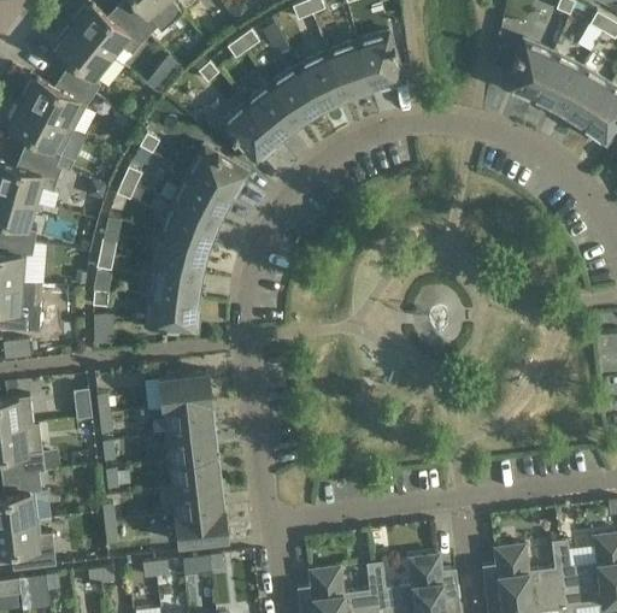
[(133,0),(123,11),(148,36),(157,28),(160,33),(182,15),(171,1),(170,0),(133,0)]
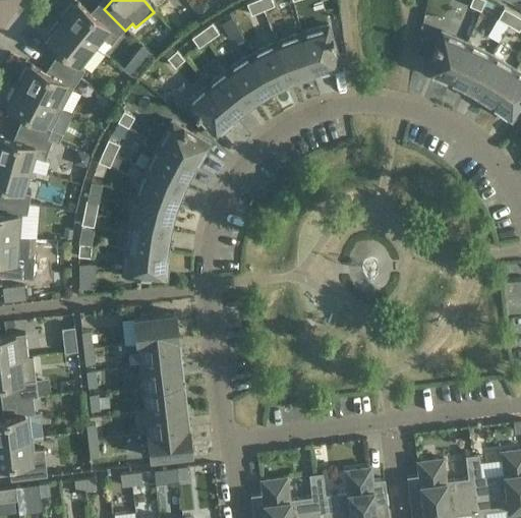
[(270,0),(262,0),(258,2),(263,13),(274,8),(270,0)]
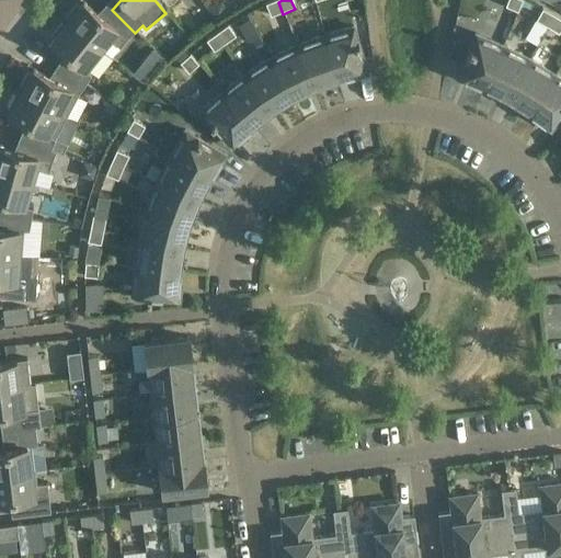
[(517,0),(508,0),(505,9),(517,14),(523,2),(517,0)]
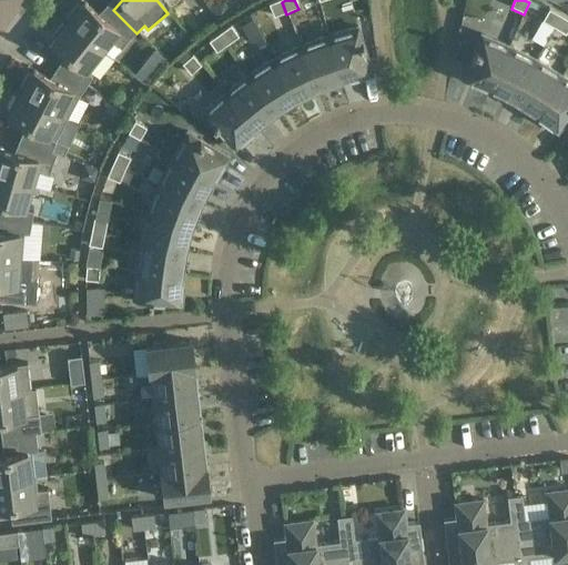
[(274,19),(286,14),(282,2),(270,7),(274,19)]
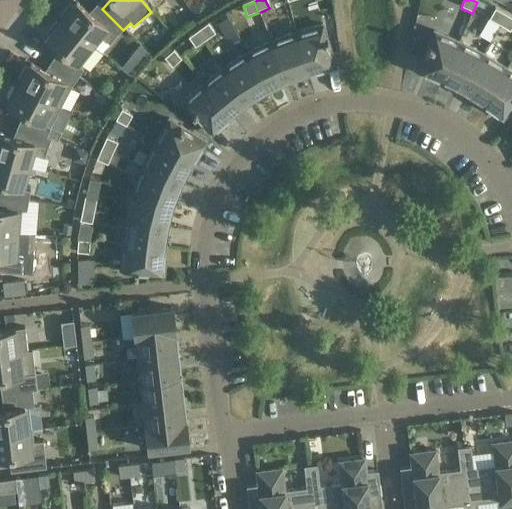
[(117,37),(123,30),(102,9),(93,18),(76,4),(73,8),(70,6),(61,17),(64,19),(61,22),(94,49),(102,40),(109,46),(117,37)]
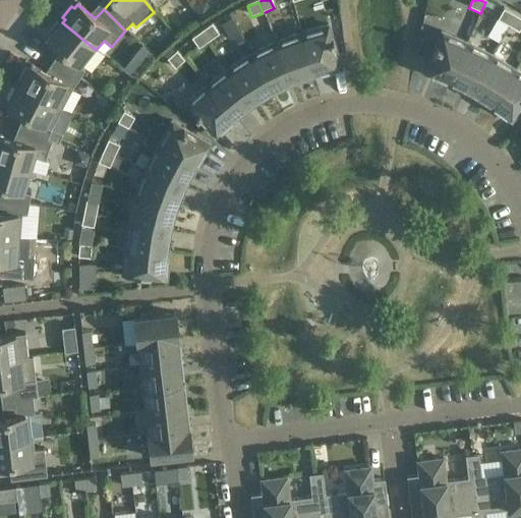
[(200,5),(194,9),(200,20),(213,14),(209,7),(200,5)]
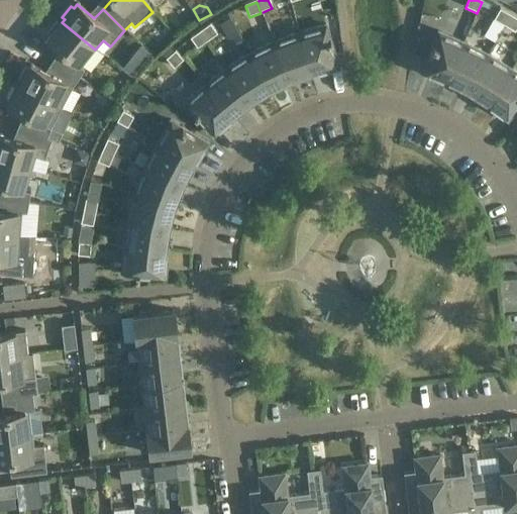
[(494,21),(504,27),(510,16),(500,11),(494,21)]
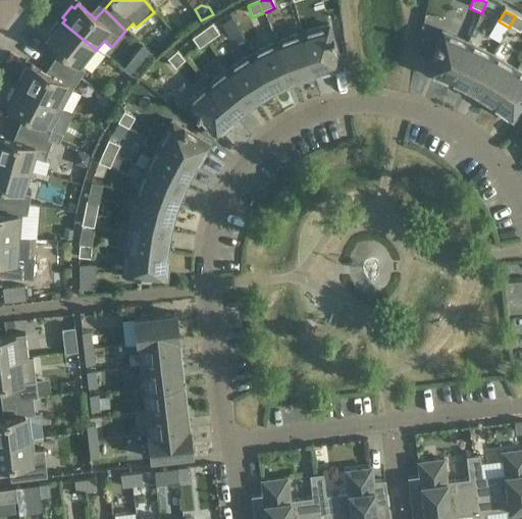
[(521,29),(521,20),(515,16),(509,28),(520,34),(521,29)]
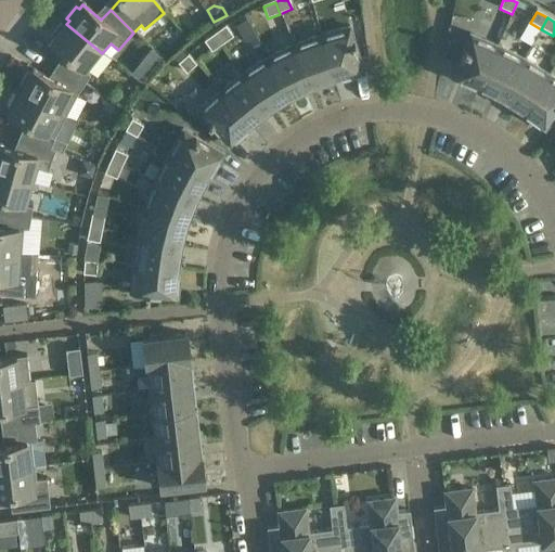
[(87,73),(102,53),(66,24),(64,28),(61,26),(51,37),(54,40),(51,45),(68,59),(61,71),(85,86),(90,76),(87,73)]
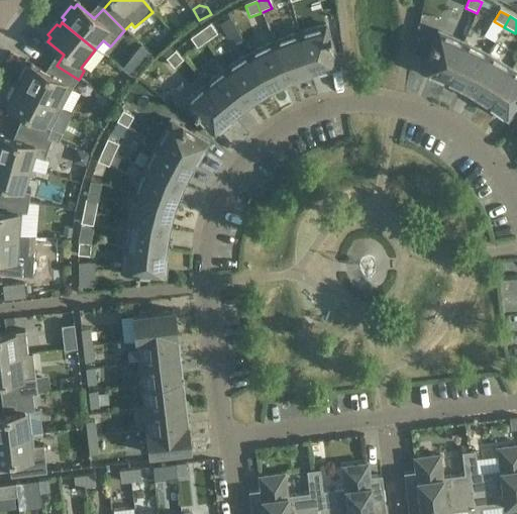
[(210,25),(200,32),(207,42),(217,35),(210,25)]
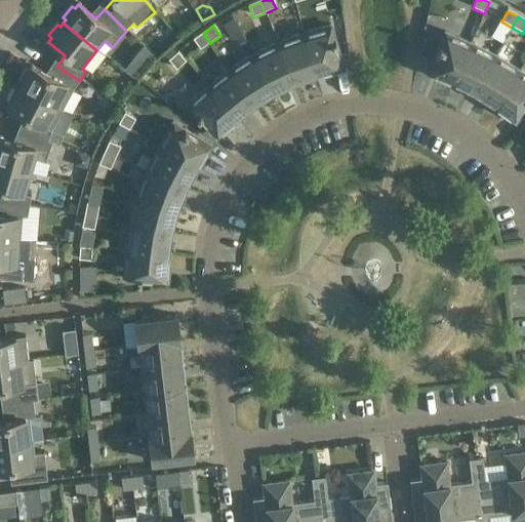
[(316,78),(332,73),(331,69),(341,66),(335,44),(336,43),(335,40),(334,40),(331,28),(305,35),(315,74),(316,78)]
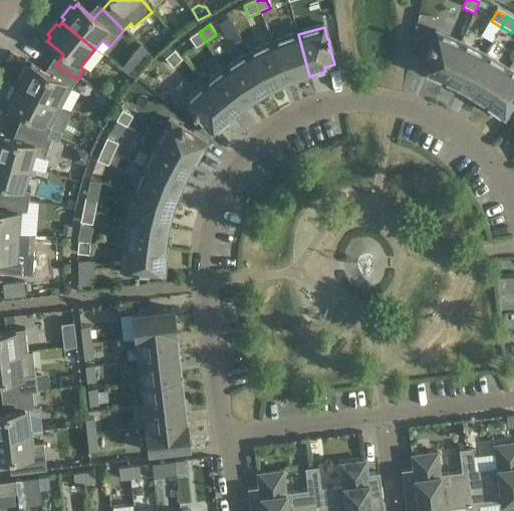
[(197,49),(206,42),(199,32),(189,39),(197,49)]
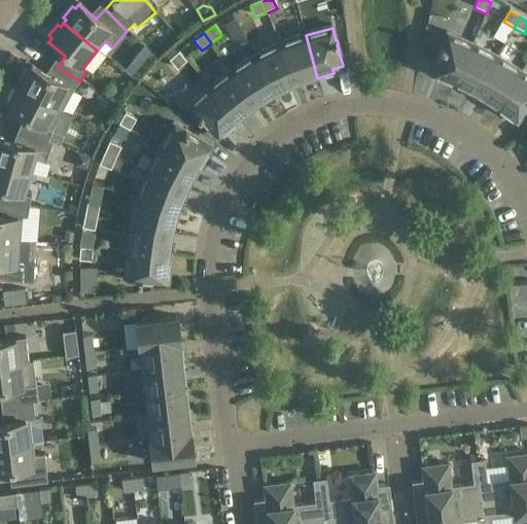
[(279,44),(294,81),(316,74),(306,35),(279,44)]
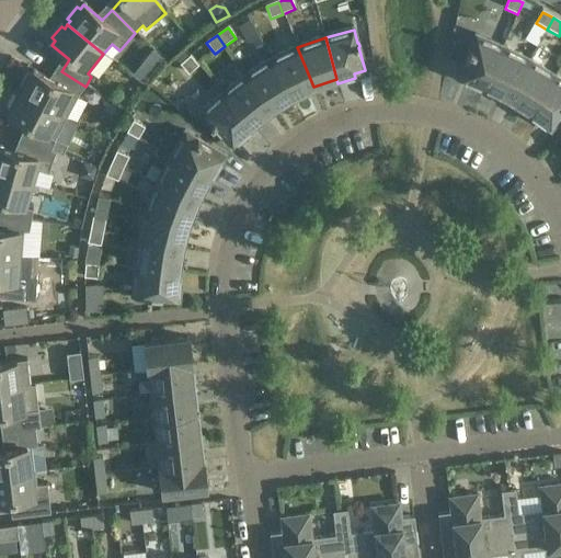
[(485,92),(488,88),(503,48),(476,37),(470,49),(468,53),(469,54),(459,76),(470,80),(469,84),(485,92)]
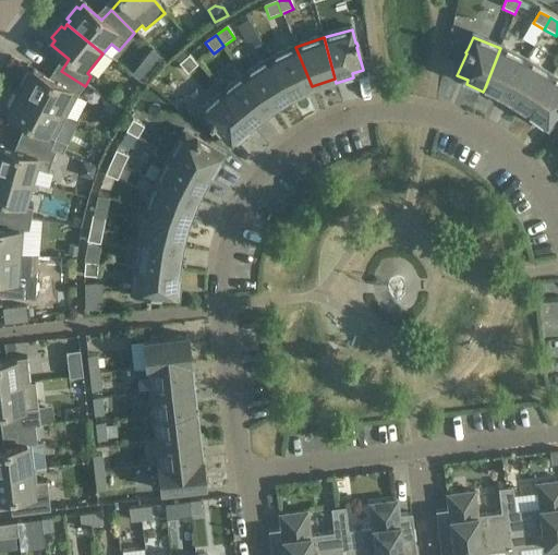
[(269,60),(290,96),(312,86),(295,47),(269,60)]
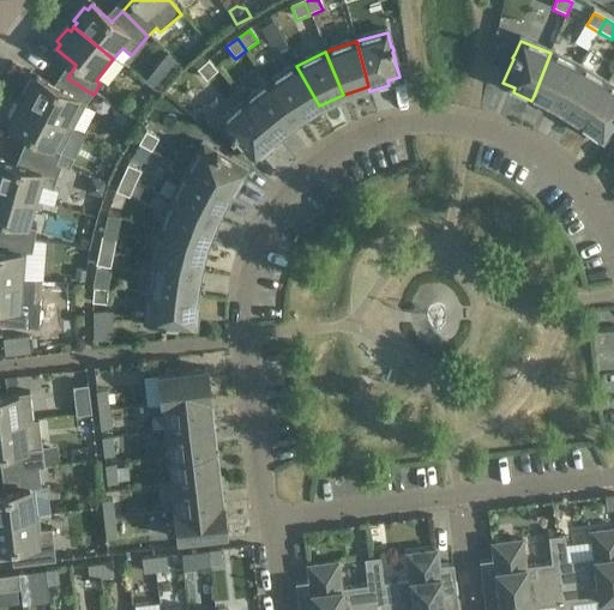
[(534,96),(558,107),(579,67),(551,53),(534,96)]
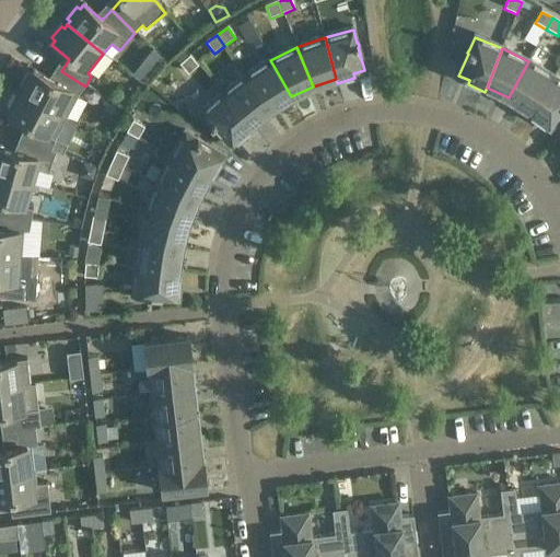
[(153,51),(133,77),(146,86),(164,62),(153,51)]
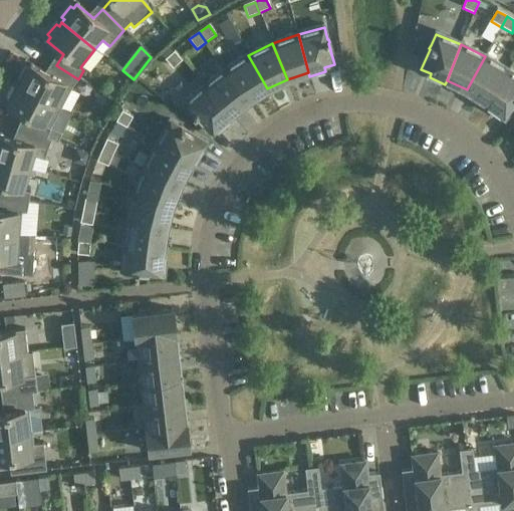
[(165,60),(173,69),(182,61),(174,52),(165,60)]
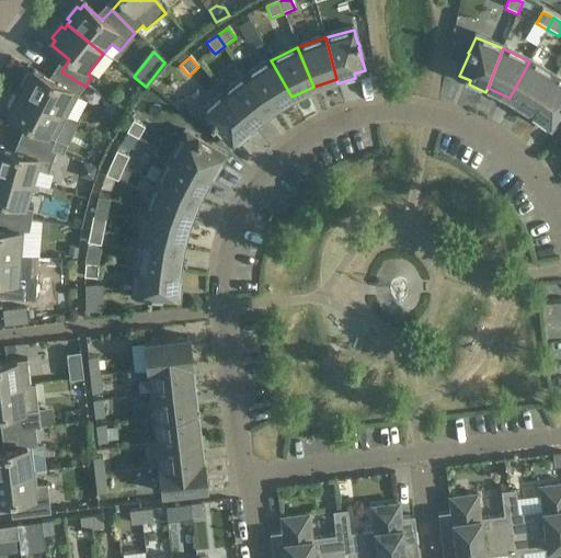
[(245,76),(270,111),(292,97),(271,60),(245,76)]
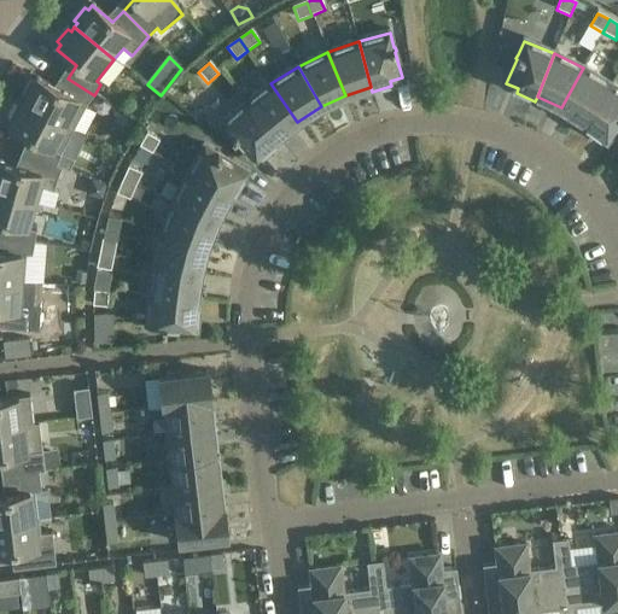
[(561,107),(583,122),(611,86),(583,68),(561,107)]
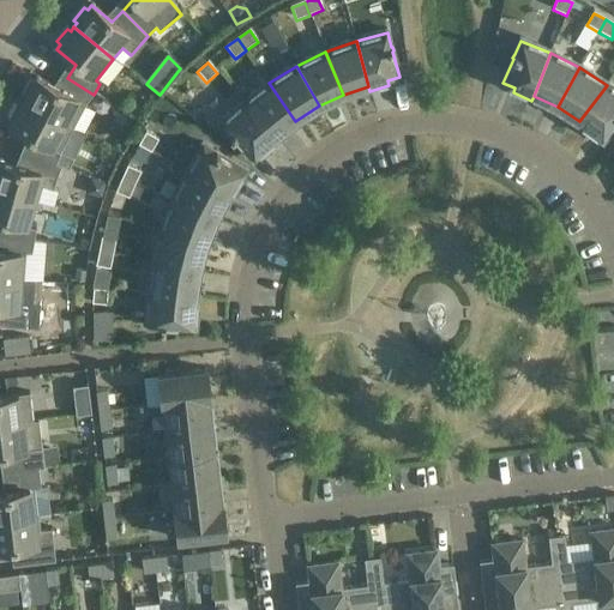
[(94,95),(67,78),(59,90),(37,78),(34,84),(30,82),(23,97),(26,98),(24,103),(64,124),(70,126),(68,127),(73,130),(86,104),(94,95)]
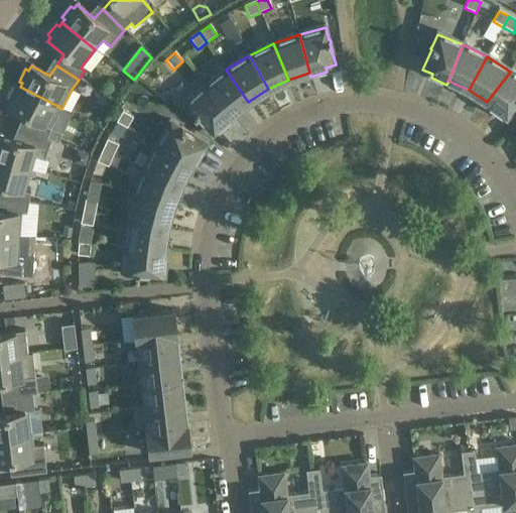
[(248,102),(226,70),(205,87),(232,115),(248,102)]
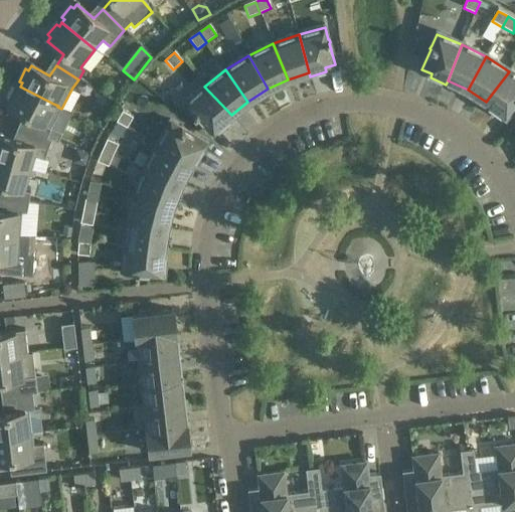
[(514,75),(509,71),(486,102),(483,106),(497,115),(500,112),(509,118),(514,108),(514,75)]
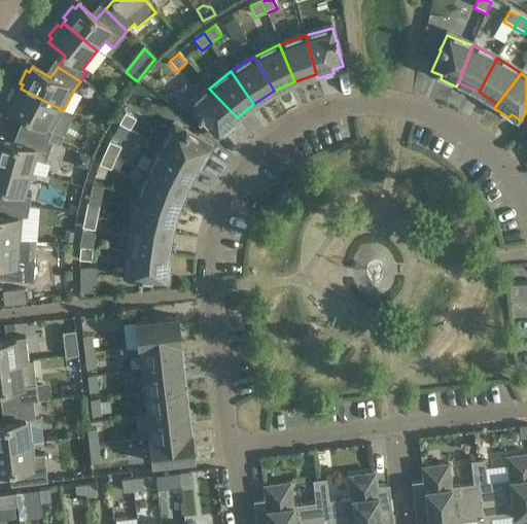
[(29,120),(24,133),(48,142),(51,133),(47,131),(59,109),(60,108),(55,106),(21,89),(19,93),(15,91),(8,104),(11,105),(9,110),(29,120)]
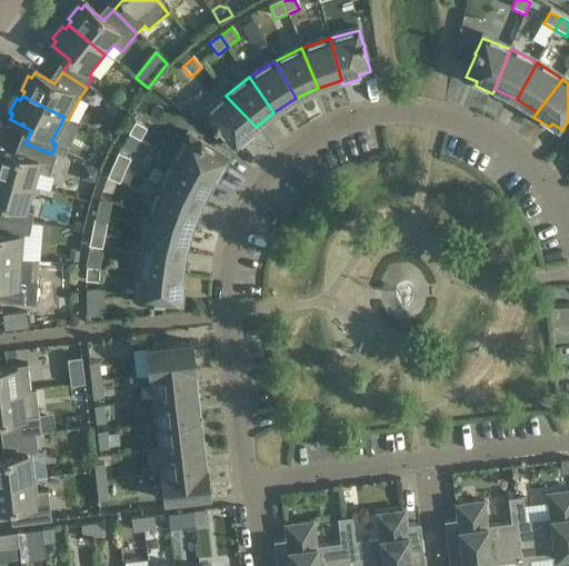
[(258,130),(256,127),(226,96),(203,116),(213,126),(212,127),(216,130),(216,129),(232,147),(241,139),(245,144),(258,130)]
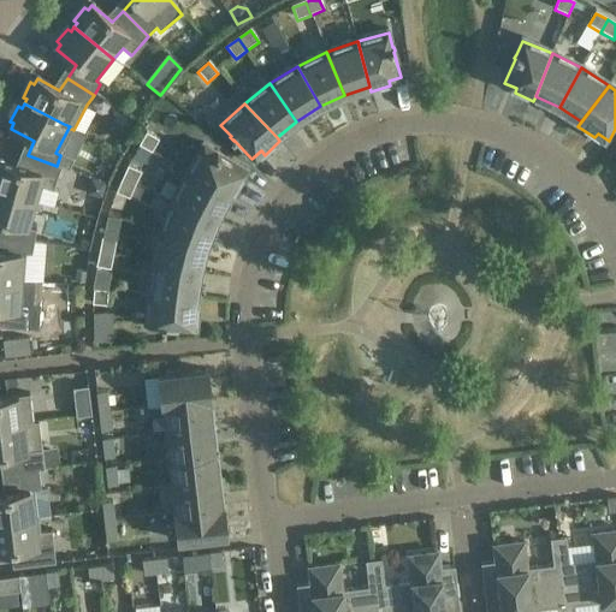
[(152,154),(159,142),(147,135),(140,147),(152,154)]
